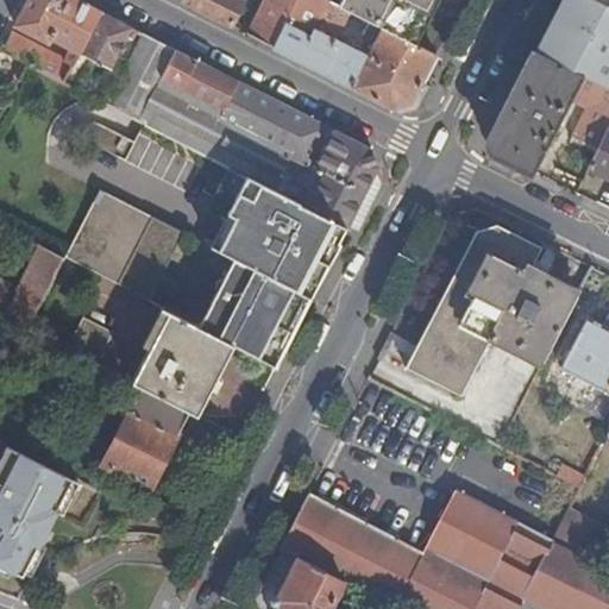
[(100,12),(77,0),(29,0),(16,26),(49,43),(51,38),(71,49),(64,61),(73,66),(76,60),(80,52),(100,12)]
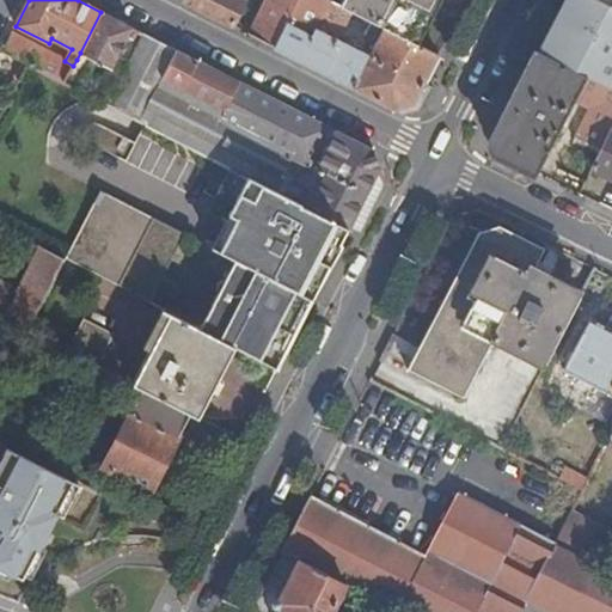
[(183,0),(232,26),(245,1),(242,0),(183,0)]
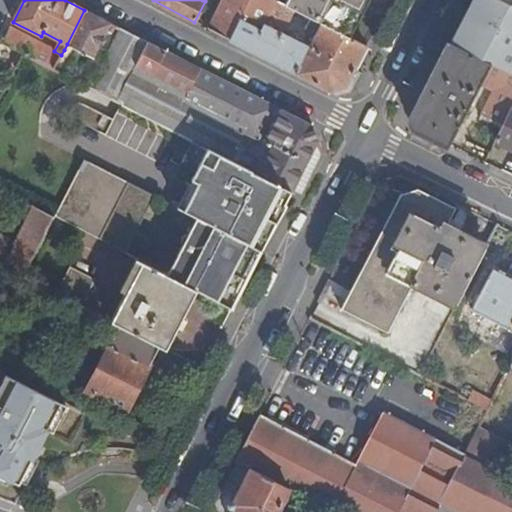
[(355,69),(366,47),(344,36),(321,24),(311,43),(303,39),(301,43),(280,32),(292,9),(289,7),(274,0),(221,0),(207,28),(342,98),(351,96),(363,73),(355,69)]
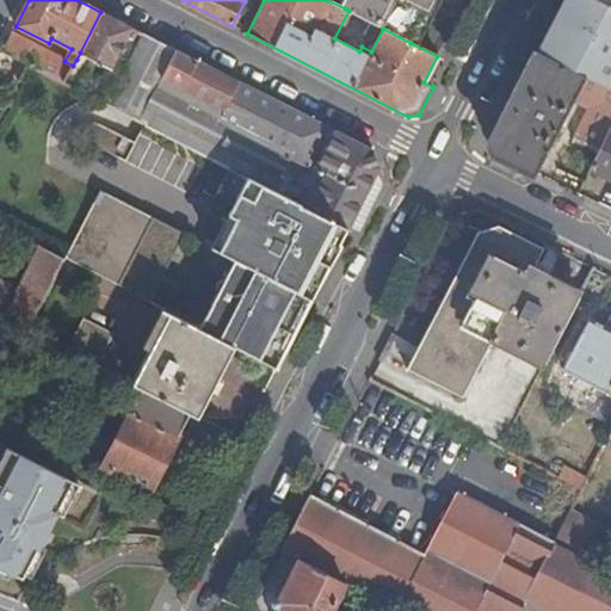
[(411,43),(432,0),(350,0),(345,8),(349,11),(383,29),(411,43)]
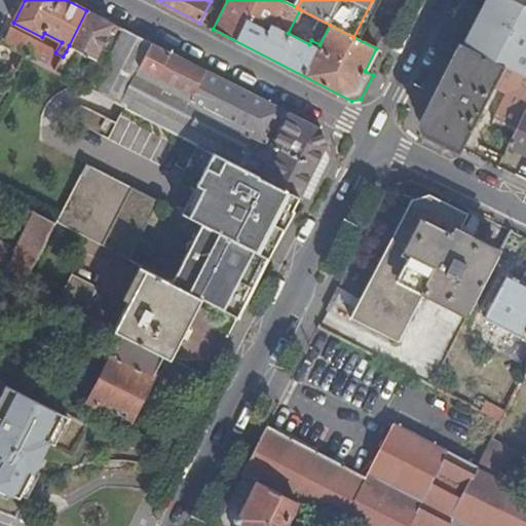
[(525,4),(517,0),(484,0),(462,44),(525,76),(525,4)]
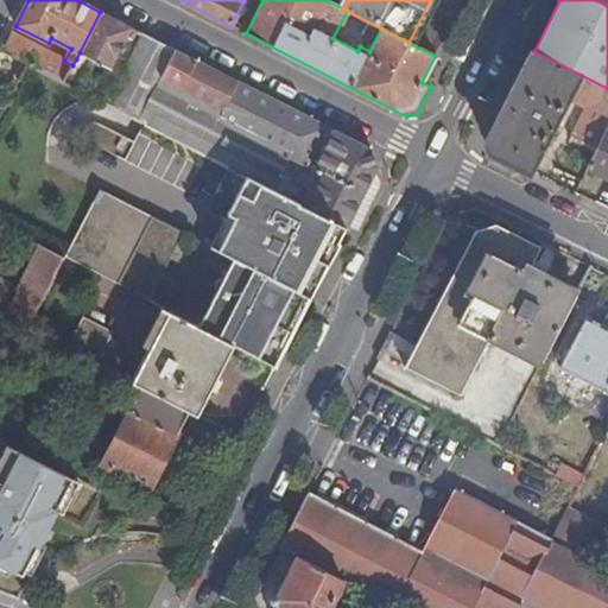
[(138,31),(100,12),(80,52),(111,69),(127,37),(133,40),(138,31)]
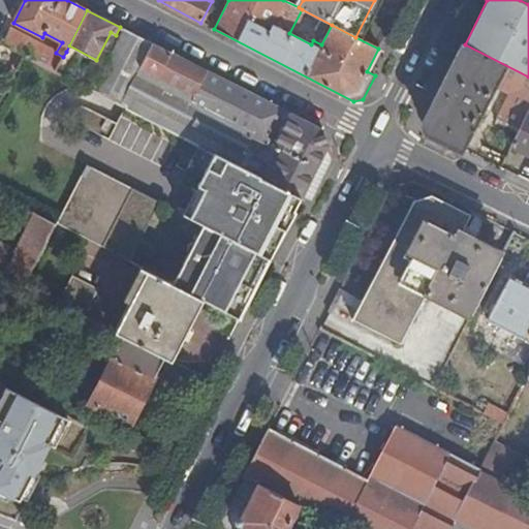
[(56,53),(10,29),(3,44),(25,56),(36,61),(39,55),(52,61),(56,53)]
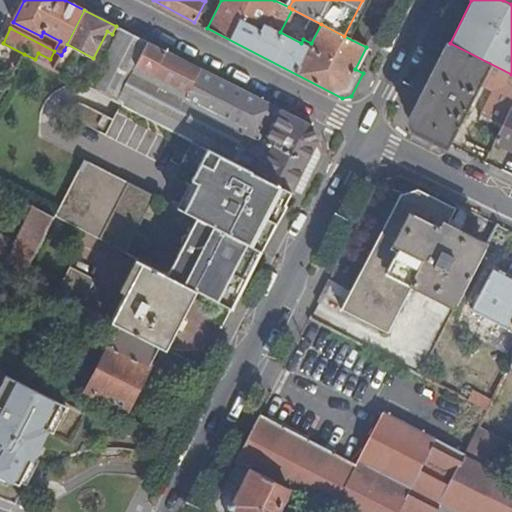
[(149,42),(121,29),(101,67),(75,57),(78,67),(72,79),(172,130),(203,70),(167,52),(155,74),(137,65),(149,42)]
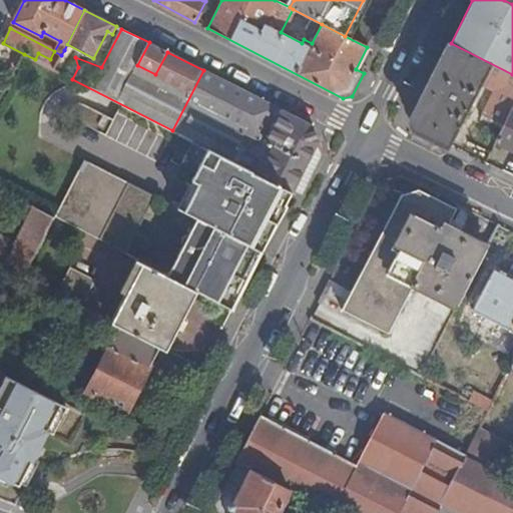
[(167,52),(149,42),(137,65),(155,74),(167,52)]
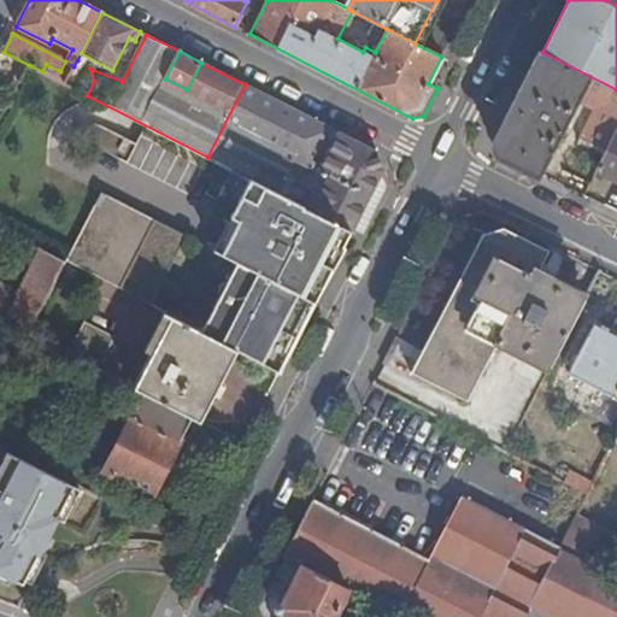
[(616,129),(616,89),(542,52),(499,139),(504,157),(541,175),(579,101),(594,110),(579,140),(605,153),(616,130),(616,129)]
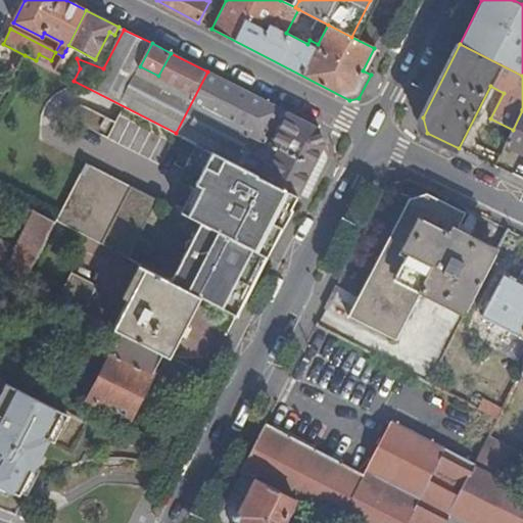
[(65,51),(62,56),(58,64),(55,70),(74,81),(80,68),(77,58),(65,51)]
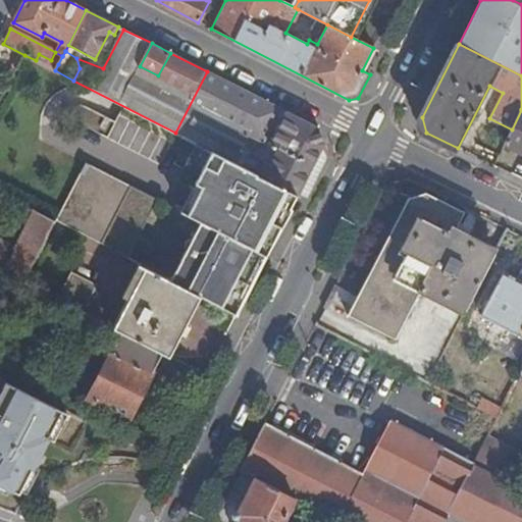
[(58,64),(51,60),(39,54),(36,60),(55,70),(58,64)]
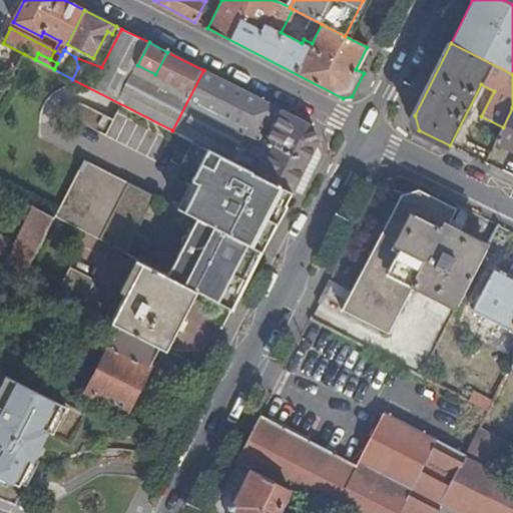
[(203,70),(172,130),(194,141),(293,191),(318,142),(313,127),(283,111),(255,160),(245,155),(244,157),(238,154),(240,149),(237,148),(246,131),(260,138),(276,107),(203,70)]
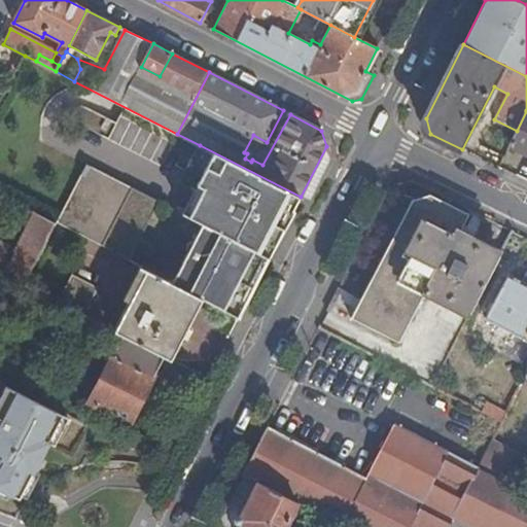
[(526,111),(517,131),(511,144),(526,151),(525,154),(526,154),(526,111)]
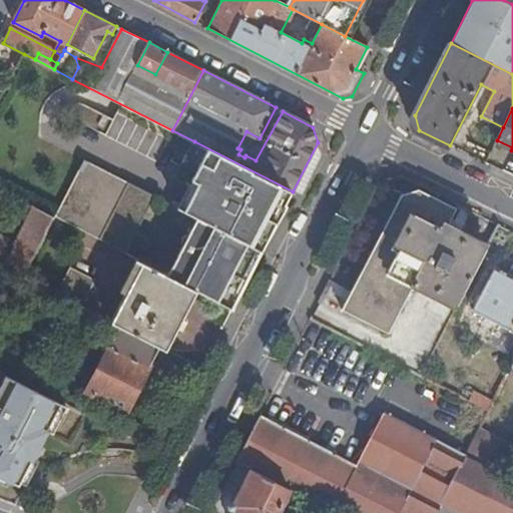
[(293,191),(194,141),(175,177),(189,185),(191,185),(193,180),(198,183),(185,210),(198,217),(264,250),(293,191)]
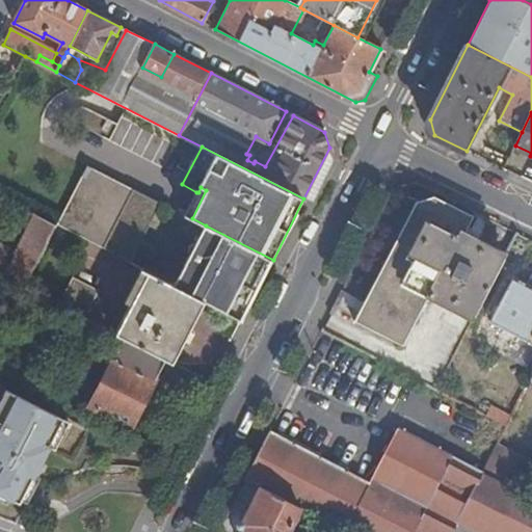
[(192,218),(185,214),(162,203),(88,164),(87,166),(161,204),(205,227),(263,256),(272,261),(273,260),(206,225),(192,218)]
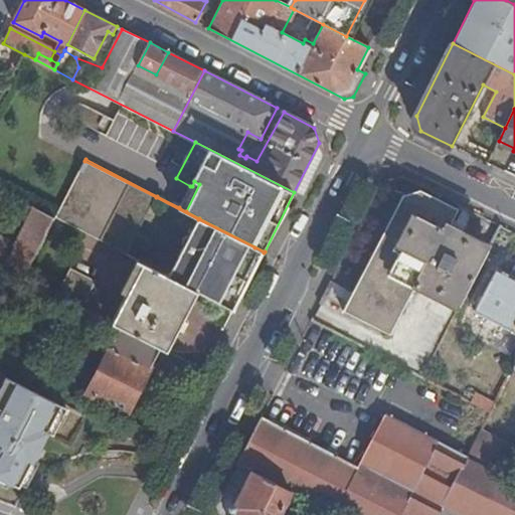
[(84,161),(54,218),(126,255),(156,197),(84,161)]
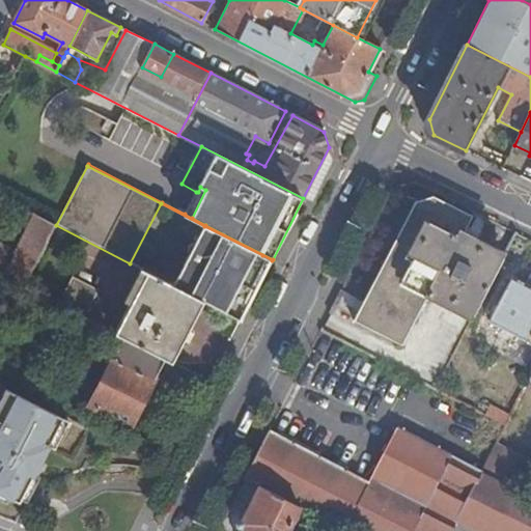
[(198,192),(196,192),(185,214),(192,218),(205,190),(200,187),(198,192)]
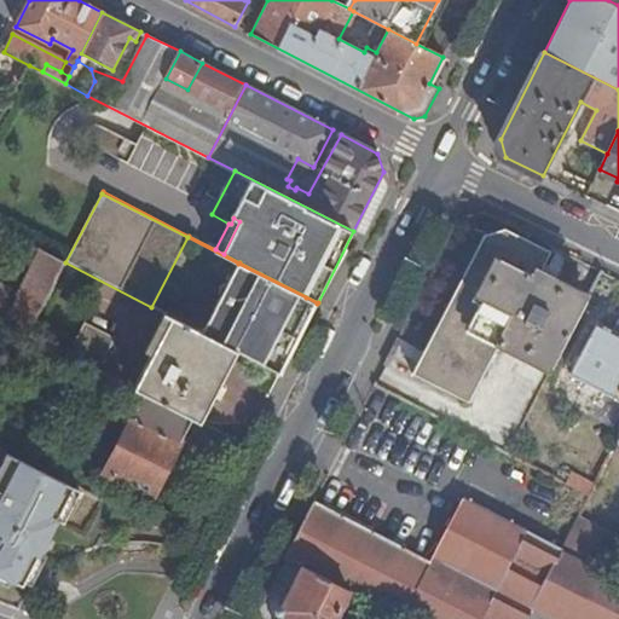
[(0,252),(5,255),(15,237),(0,229),(0,252)]
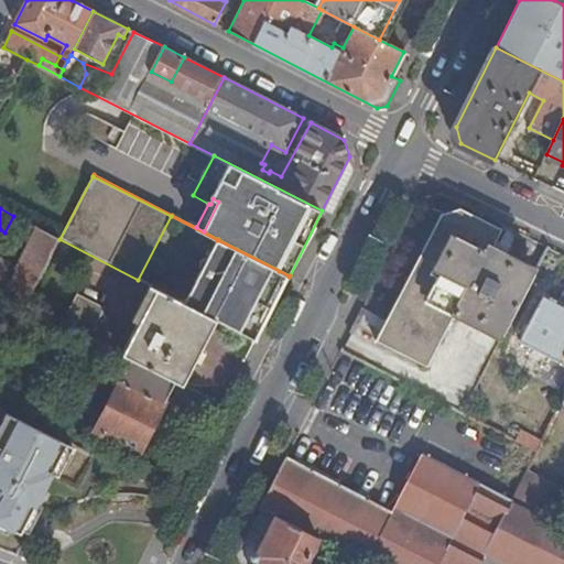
[(495,249),(503,230),(461,210),(442,217),(409,279),(378,340),(434,370),(459,320),(495,249)]
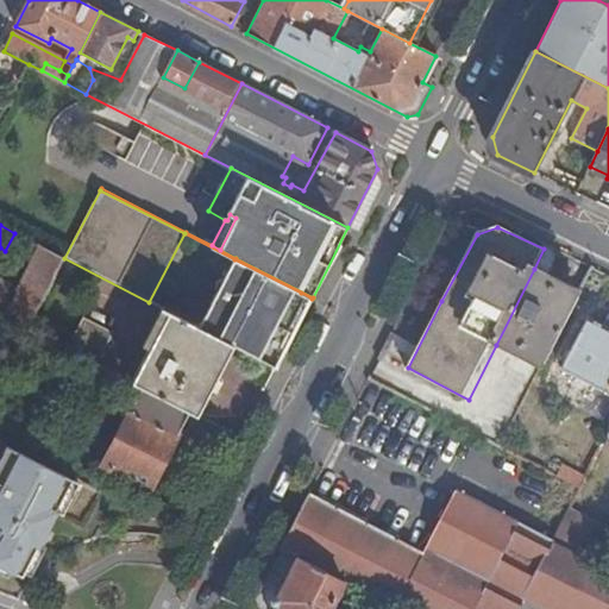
[(0,284),(0,313),(29,328),(64,258),(41,248),(17,293),(0,284)]
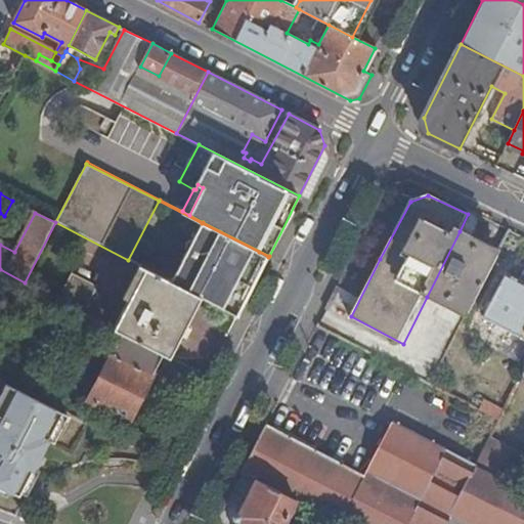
[(254,262),(259,252),(202,223),(180,265),(213,281),(219,269),(249,285),(259,264),(254,262)]
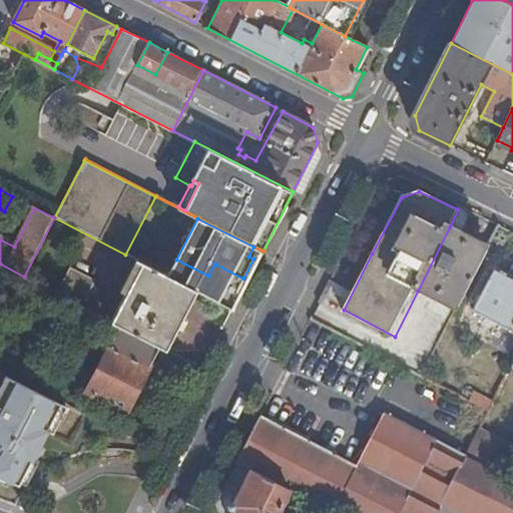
[(418,291),(469,314),(503,250),(450,226),(418,291)]
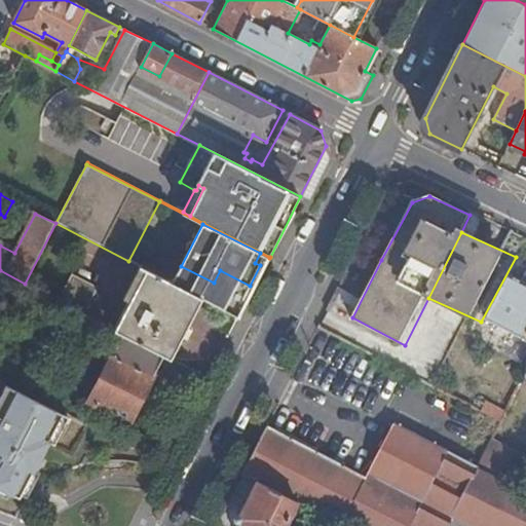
[(238,317),(269,258),(260,253),(255,263),(260,265),(250,286),(220,270),(214,283),(181,266),(172,284),(199,297),(238,317)]
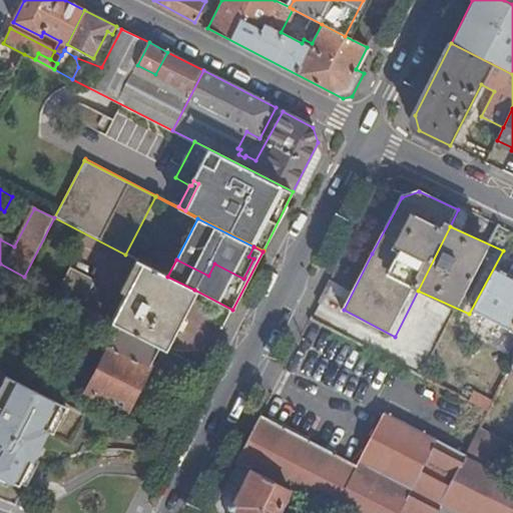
[(167,277),(144,265),(113,323),(120,326),(160,347),(163,348),(194,290),(167,277)]
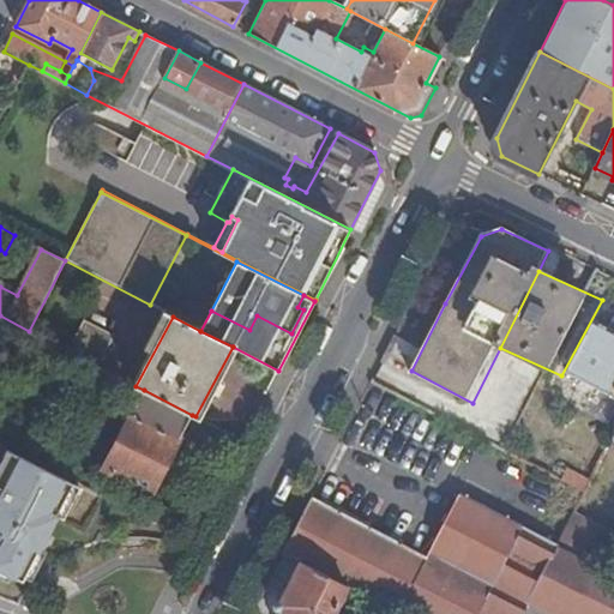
[(613,393),(613,330),(607,326),(593,319),(566,369),(613,393)]
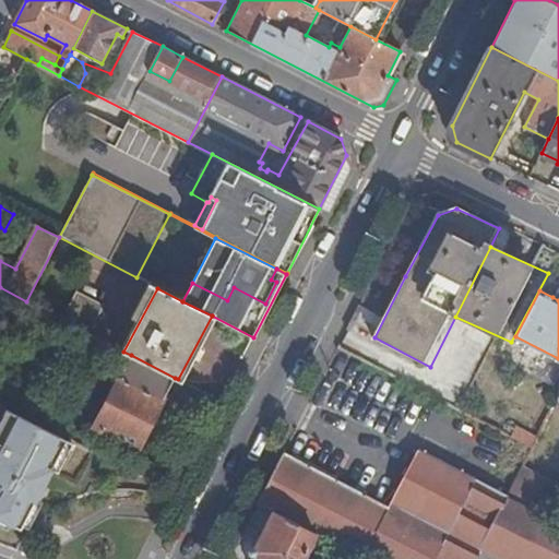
[(79,292),(64,321),(92,334),(106,306),(79,292)]
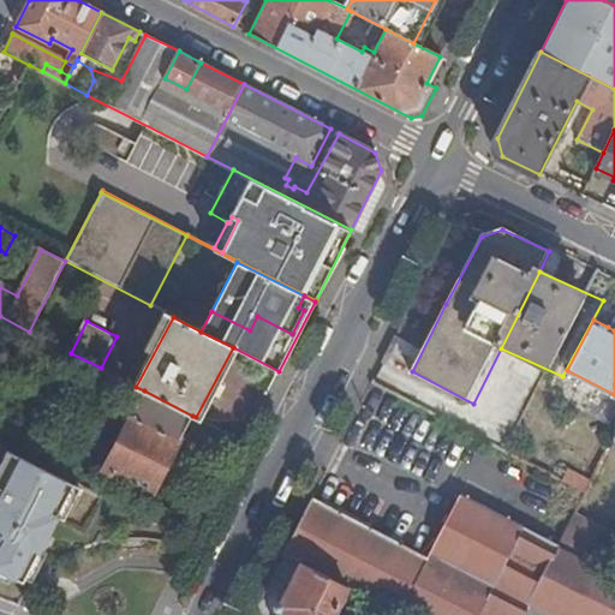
[(153,494),(192,416),(144,390),(105,469),(153,494)]
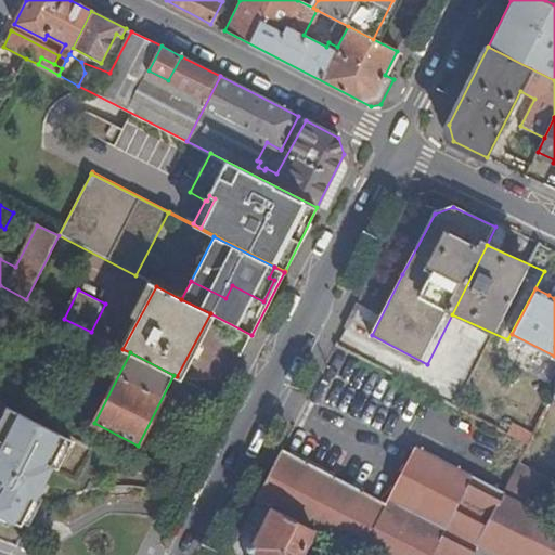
[(35,494),(50,465),(64,435),(0,402),(0,514),(12,519),(20,524),(21,521),(35,494)]
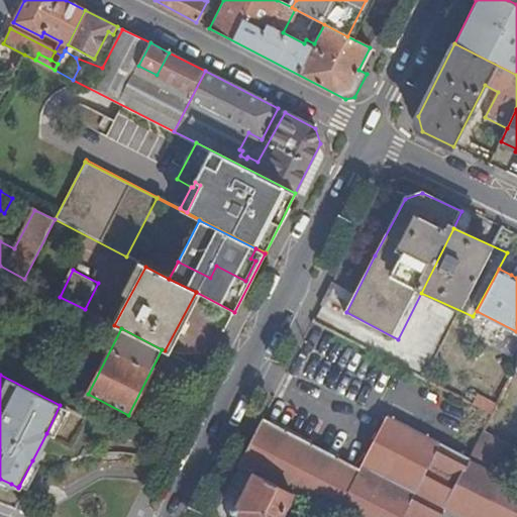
[(497,404),(502,395),(481,385),(477,394),(497,404)]
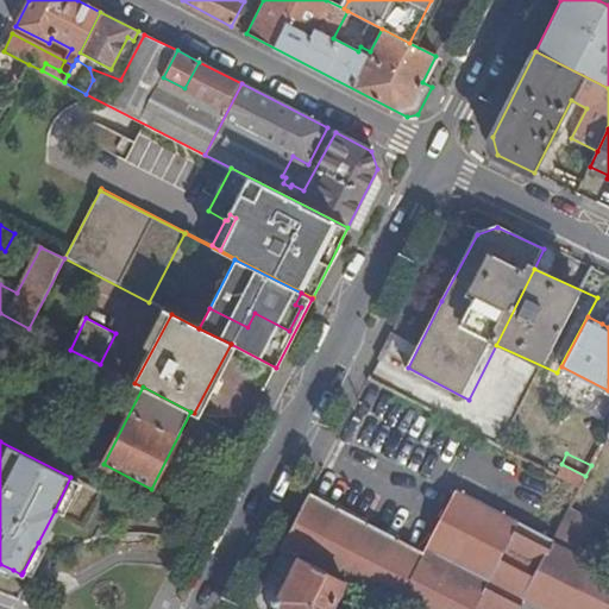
[(579,487),(585,476),(562,464),(556,475),(579,487)]
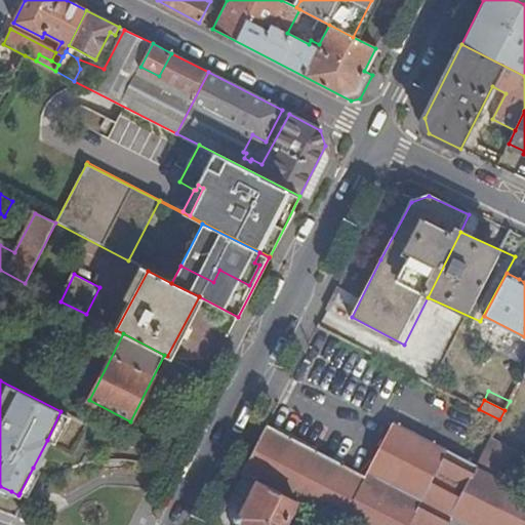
[(53,443),(68,415),(61,411),(47,440),(53,443)]
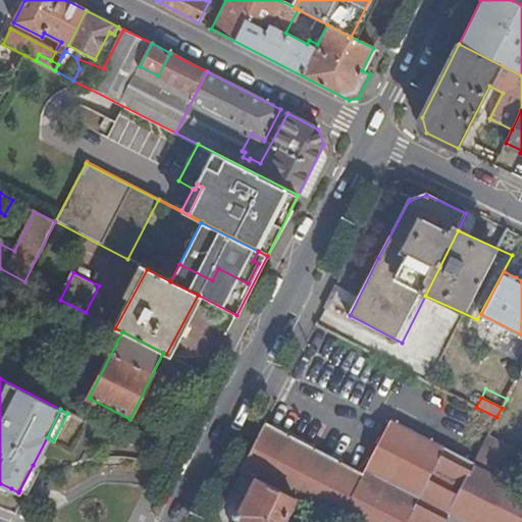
[(364,473),(264,423),(241,470),(255,478),(295,498),(342,521),(442,521),(449,510),(474,462),(389,420),(364,473)]
